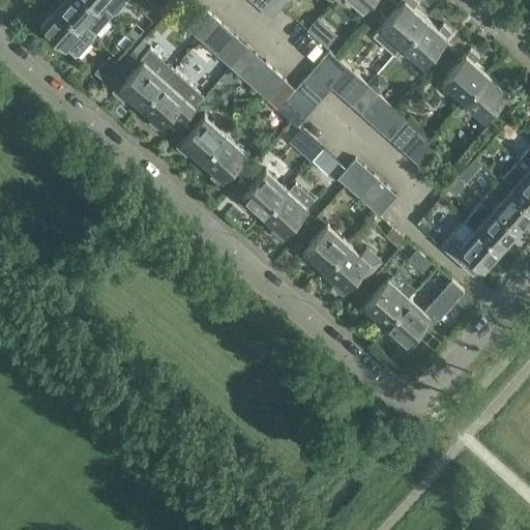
[(90,0),(62,0),(58,5),(93,37),(96,34),(111,18),(90,0)]
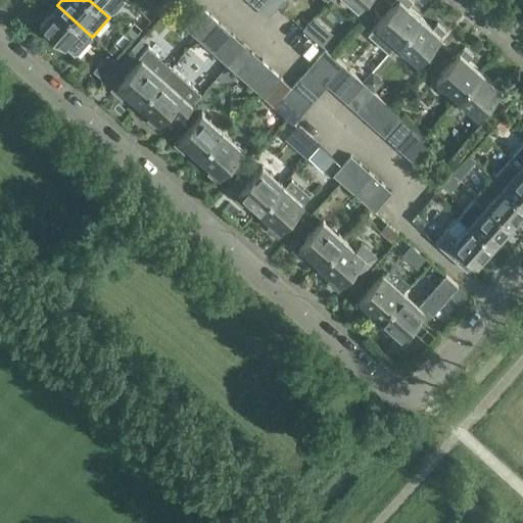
[(89,0),(109,17),(124,1),(125,0),(89,0)]
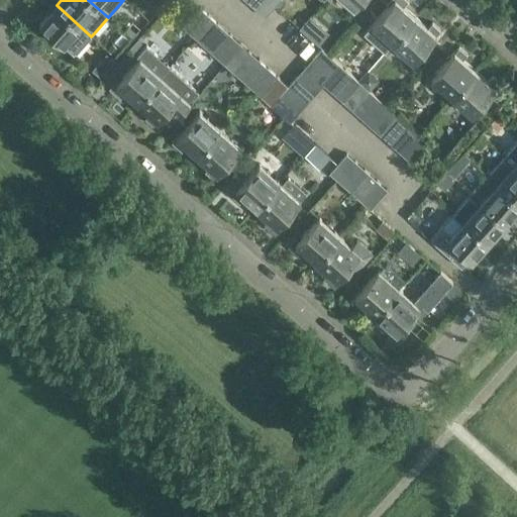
[(245,0),(245,1),(255,10),(264,0),(245,0)]
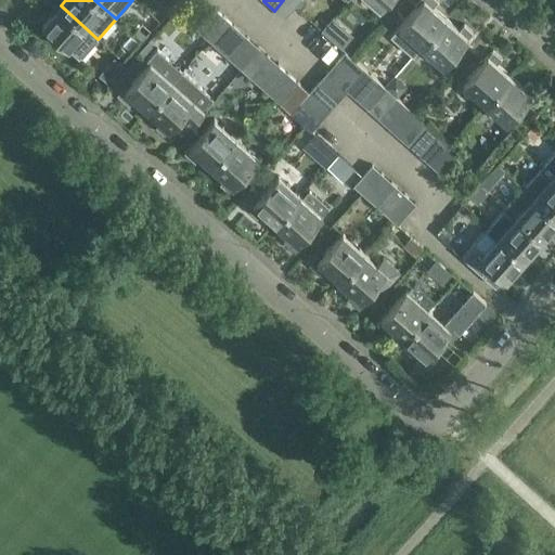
[(283,0),(274,11),(285,21),(302,0),(283,0)]
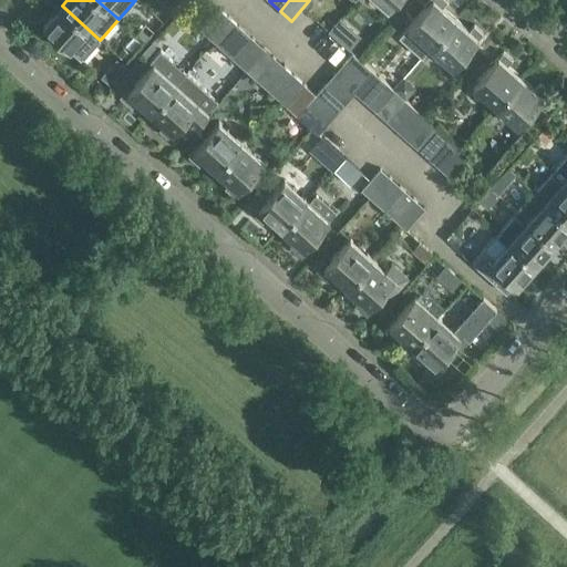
[(377,0),(388,10),(397,0),(377,0)]
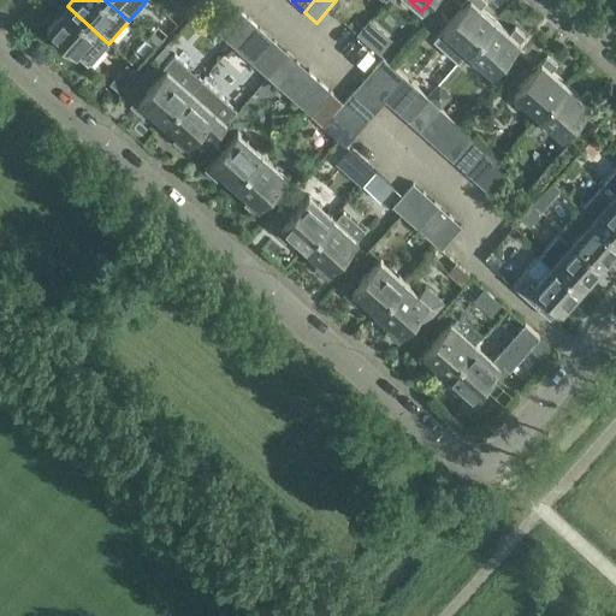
[(469,0),(443,30),(468,52),(495,22),(480,9),(486,1),(484,0),(469,0)]
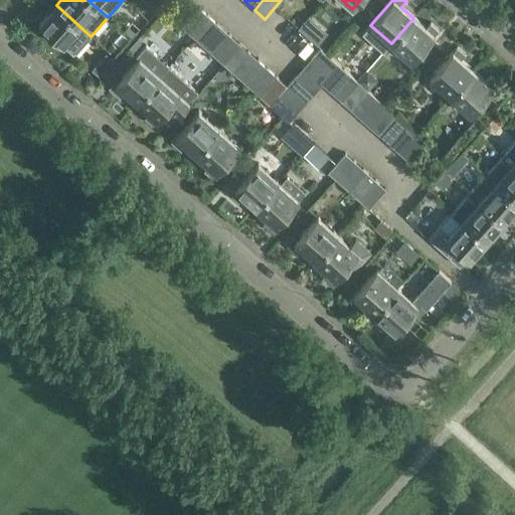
[(56,5),(39,24),(64,47),(73,55),(91,36),(56,5)]
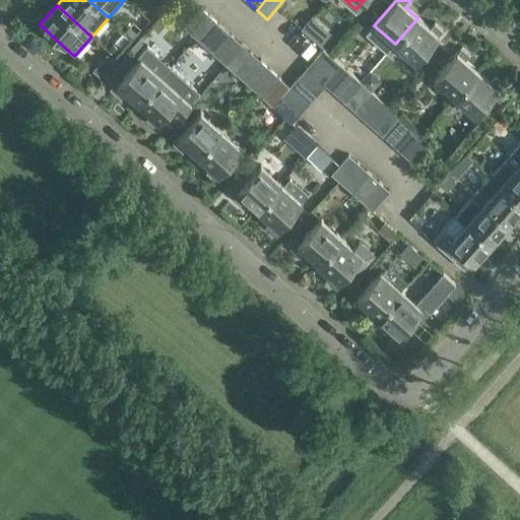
[(184,28),(194,38),(211,18),(202,9),(184,28)]
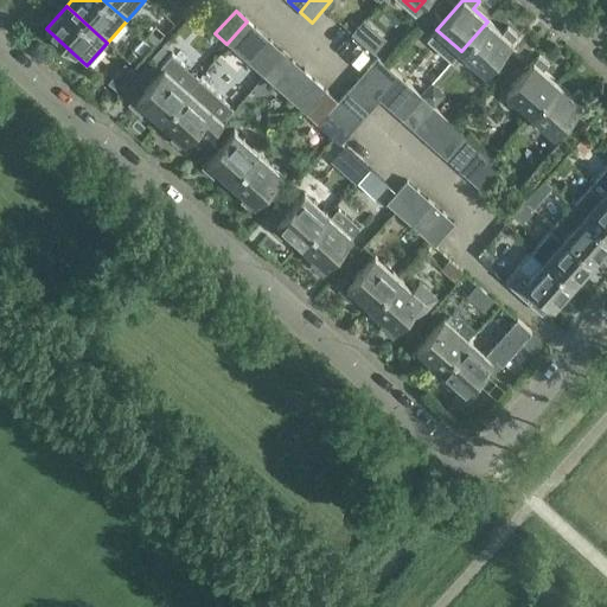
[(376,49),(388,34),(365,16),(353,30),(376,49)]
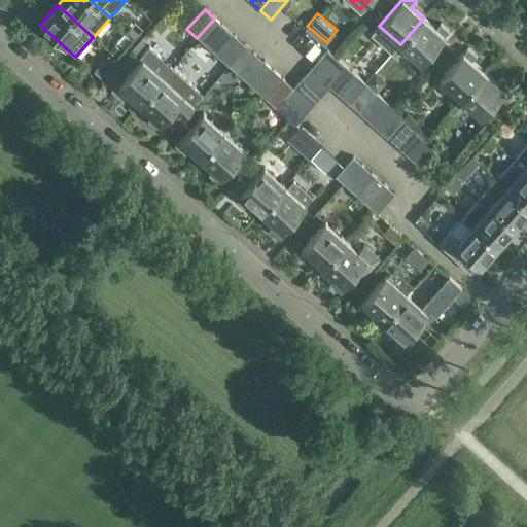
[(197,38),(209,49),(226,29),(214,19),(197,38)]
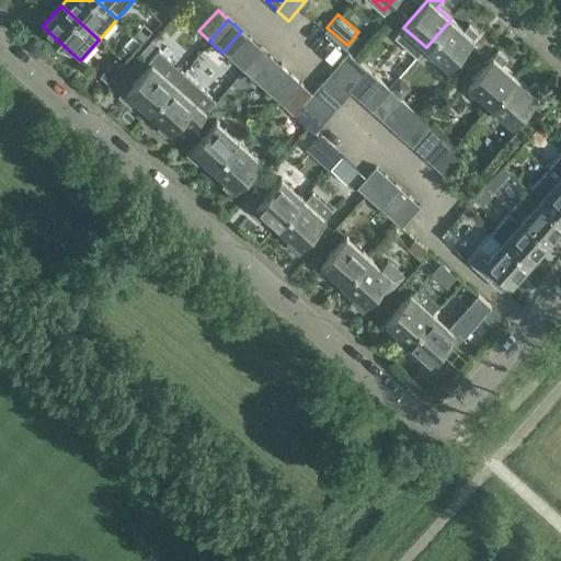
[(465,32),(450,20),(426,47),(448,67),(473,39),(472,39),(478,33),(469,25),(465,32)]
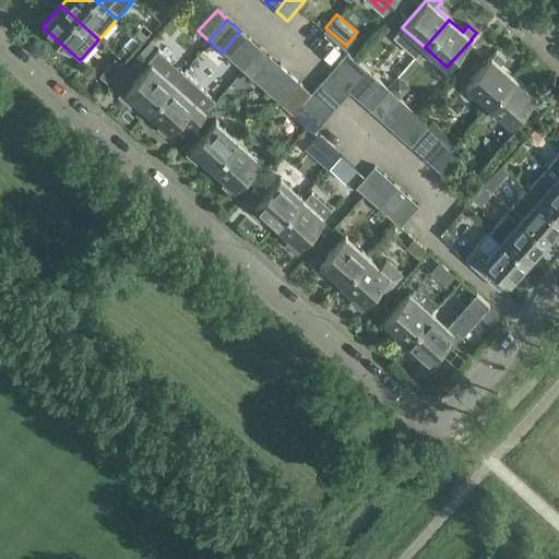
[(222,52),(232,61),(250,40),(240,31),(222,52)]
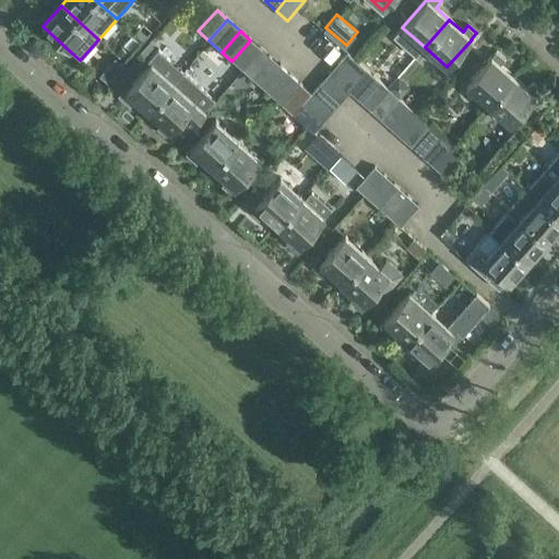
[(232,61),(242,71),(261,49),(250,40),(232,61)]
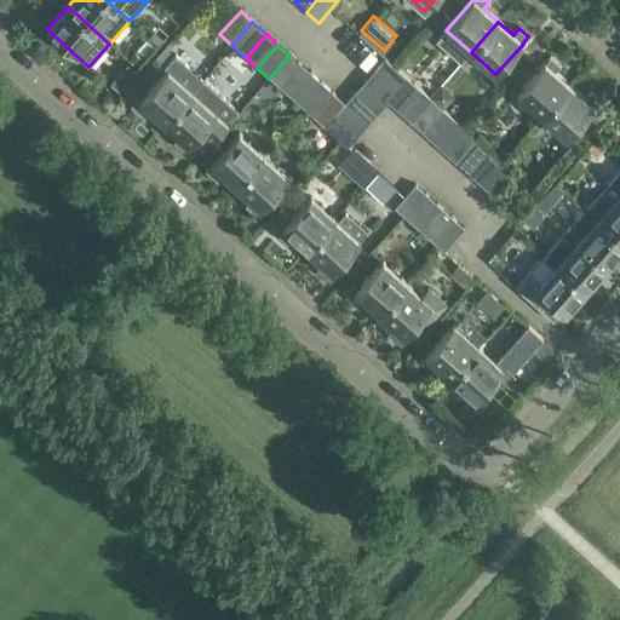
[(165,124),(202,81),(204,80),(201,78),(201,76),(179,56),(178,57),(174,55),(162,69),(166,72),(139,102),(141,102),(135,108),(144,115),(149,110),(165,124)]
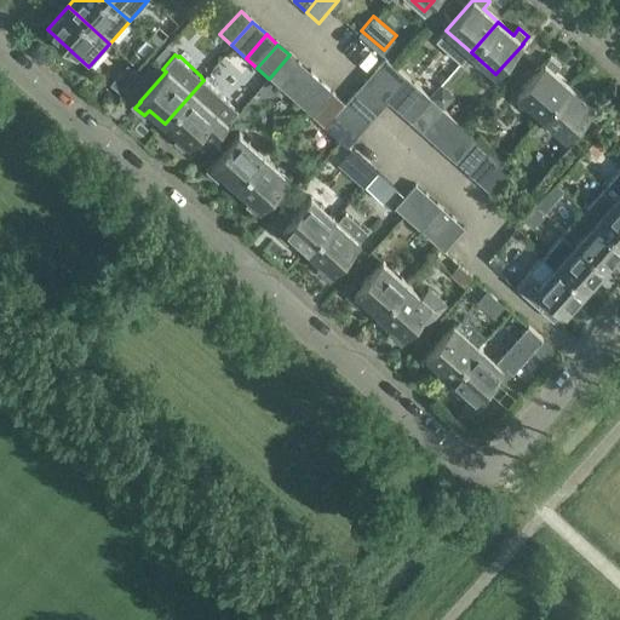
[(269,79),(280,87),(300,64),(290,55),(269,79)]
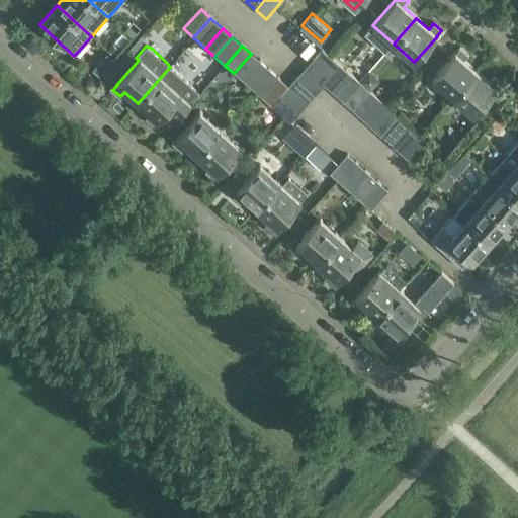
[(432,78),(453,97),(476,72),(463,61),(468,55),(460,48),(455,54),(455,53),(432,78)]
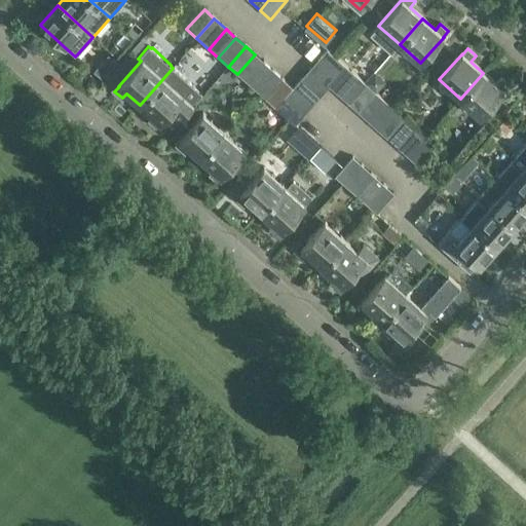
[(348,68),(328,49),(318,60),(339,78),(348,68)]
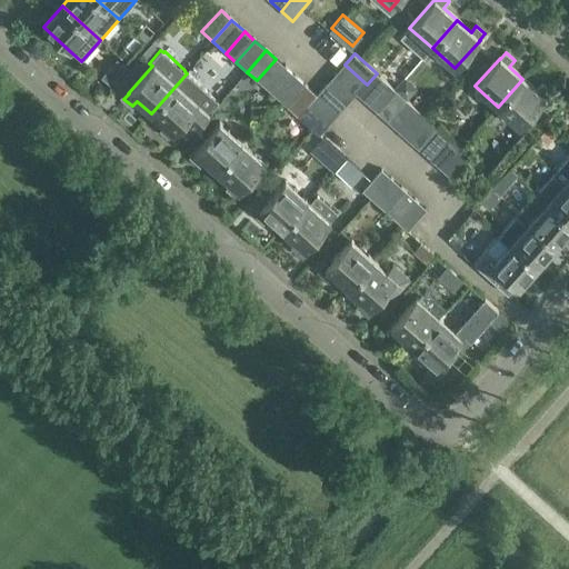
[(257,80),(268,90),(287,69),(276,59),(257,80)]
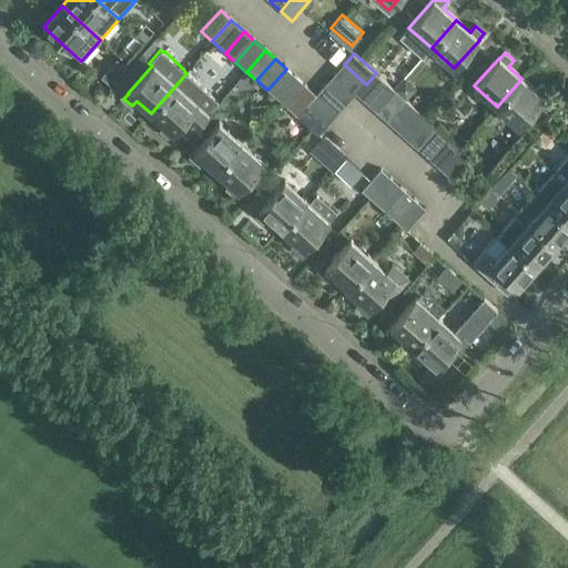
[(113,61),(107,70),(114,77),(122,69),(113,61)]
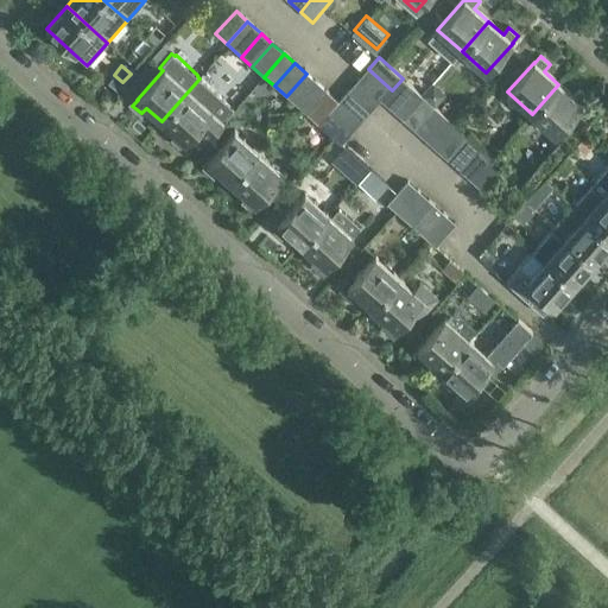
[(392,90),(368,69),(359,81),(381,101),(392,90)]
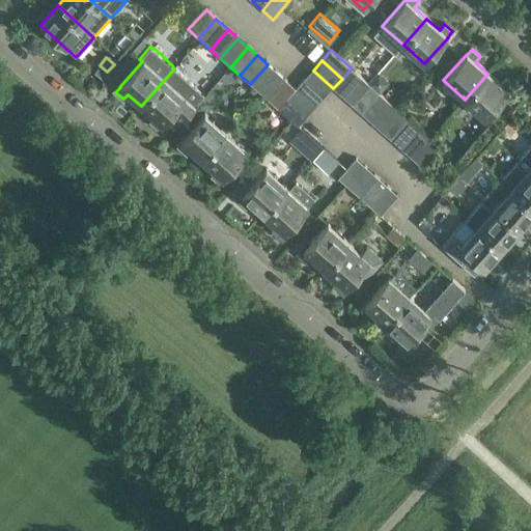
[(250,84),(259,92),(277,74),(268,64),(250,84)]
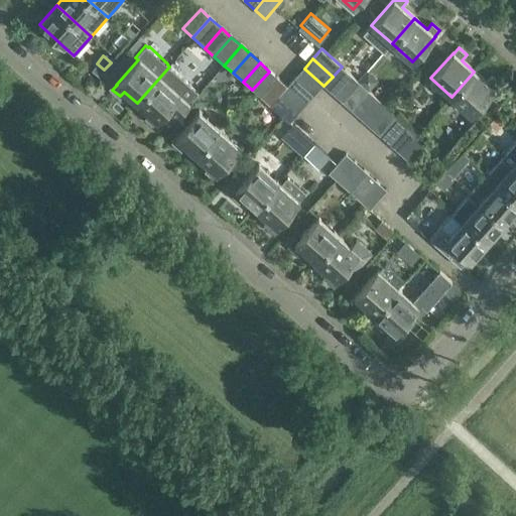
[(324,86),(333,94),(351,75),(342,67),(333,77),(324,86)]
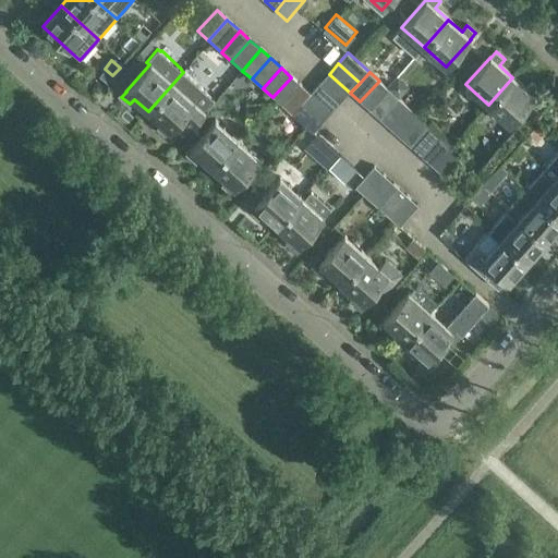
[(182,73),(148,111),(160,123),(156,128),(165,135),(169,131),(170,132),(173,129),(177,132),(183,124),(190,130),(215,102),(182,73)]
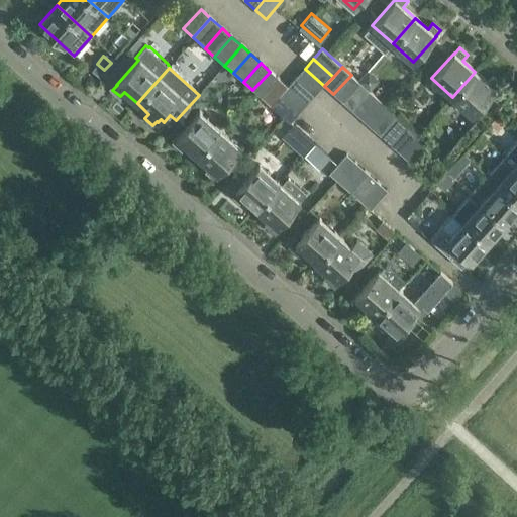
[(305,69),(296,78),(316,96),(324,86),(305,69)]
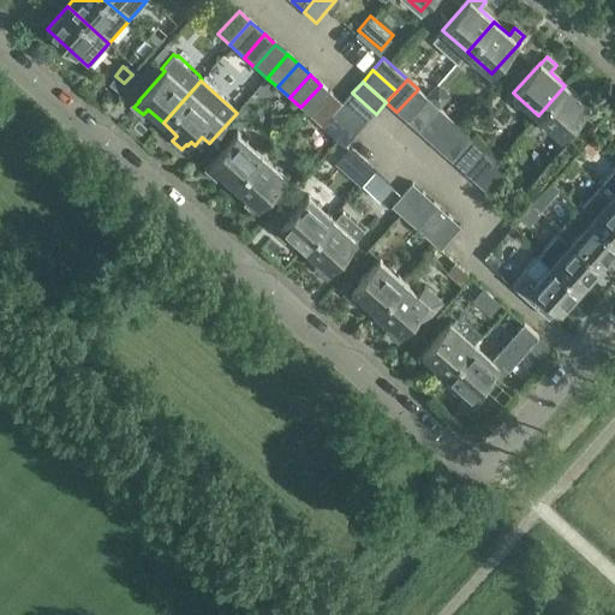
[(440,82),(431,95),(445,102),(453,89),(440,82)]
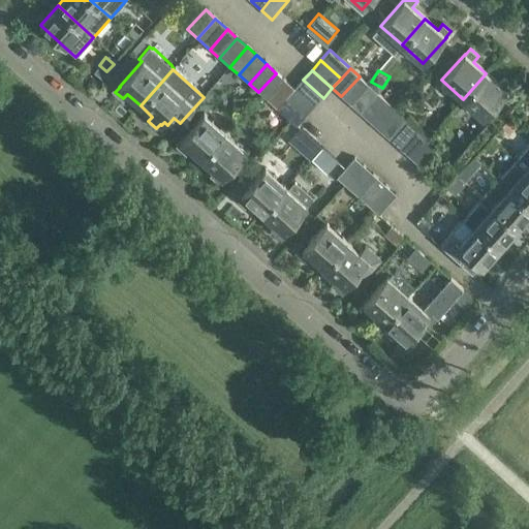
[(258,92),(268,100),(285,82),(276,73),(258,92)]
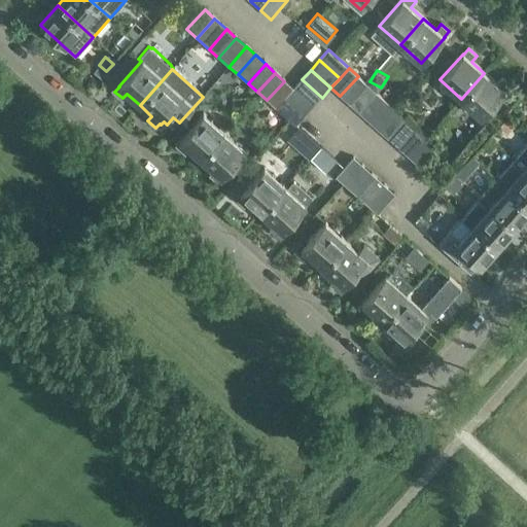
[(497,83),(484,73),(461,99),(483,117),(505,92),(505,91),(510,85),(501,78),(497,83)]
